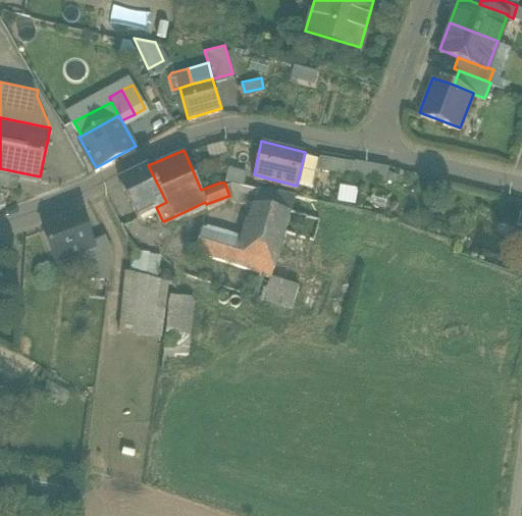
[(319,155),(305,152),(298,181),(312,184),(319,155)]
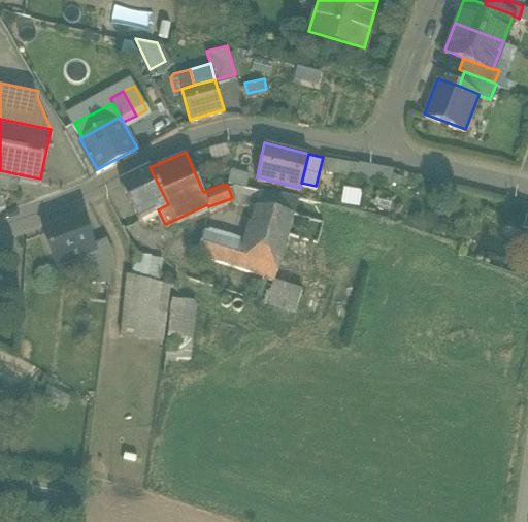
[(322,168),(357,174),(360,161),(324,156),(322,168)]
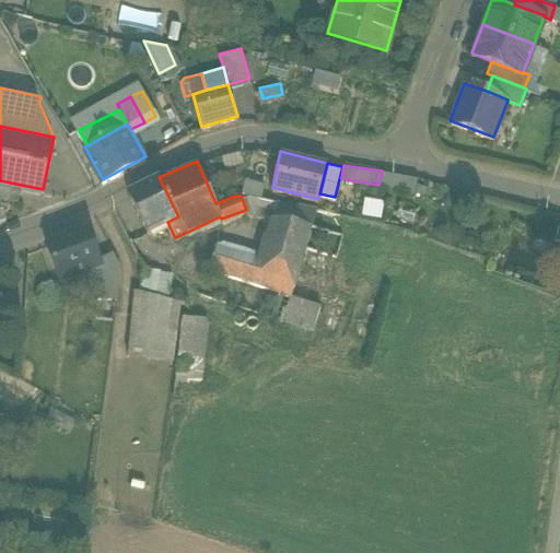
[(412,176),(382,171),(378,185),(410,189),(412,176)]
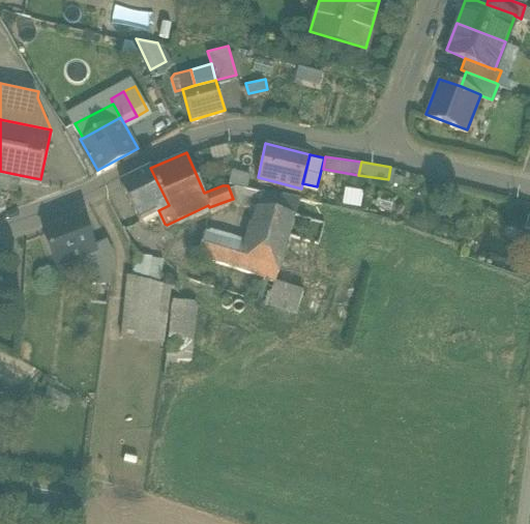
[(139,216),(143,217),(158,210),(169,205),(150,168),(121,182),(139,216)]
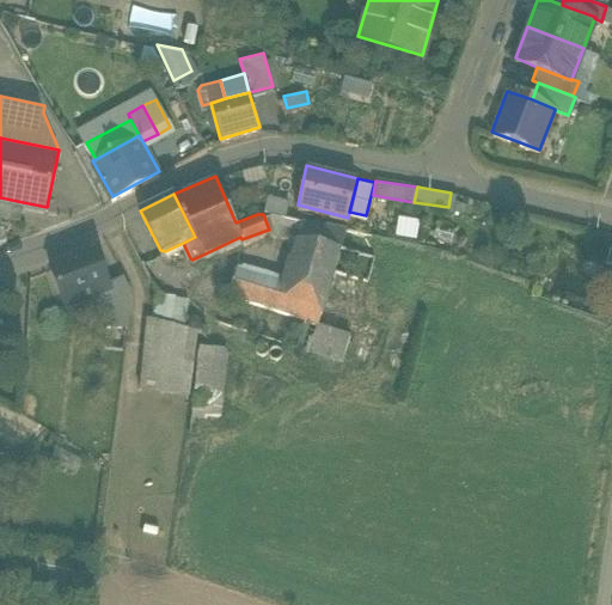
[(265,208),(280,212),(283,200),(267,196),(265,208)]
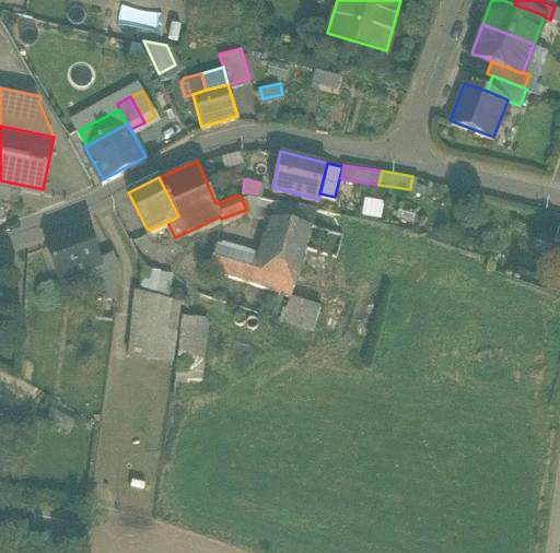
[(0,195),(18,199),(21,185),(0,180),(0,195)]
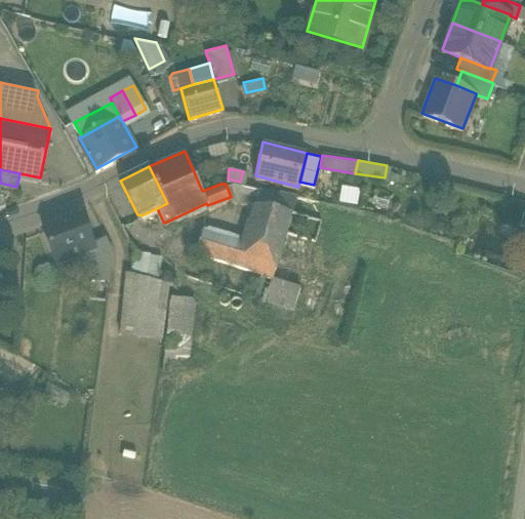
[(234,181),(226,184),(231,197),(230,197),(231,198),(253,204),(259,187),(245,184),(234,181)]
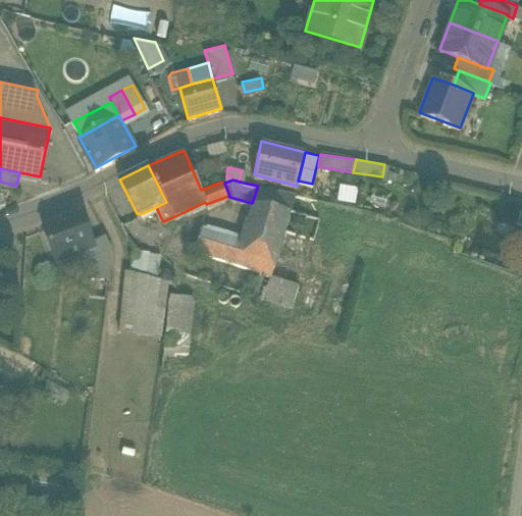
[(295,194),(258,186),(252,203),(242,240),(235,263),(270,274),(284,228),(291,208),(295,194)]
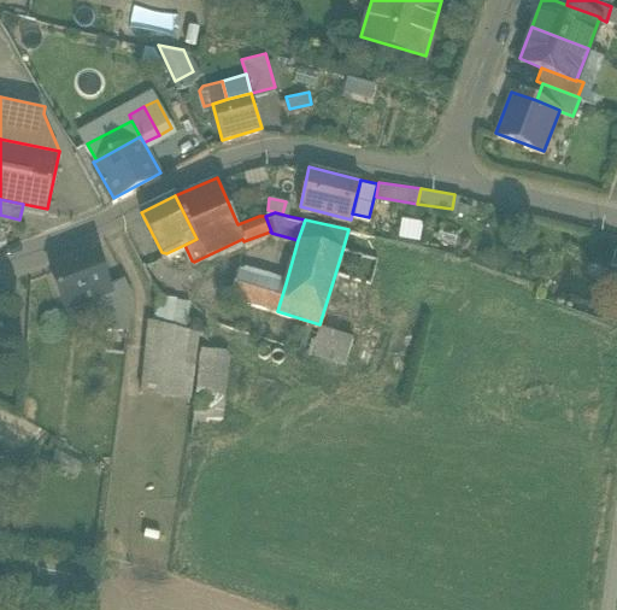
[(336,270),(356,276),(362,251),(344,246),(336,270)]
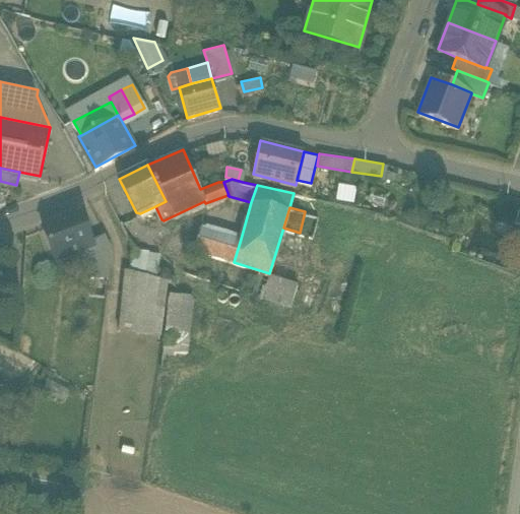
[(43,226),(56,259),(86,248),(94,245),(91,238),(81,210),(43,226)]
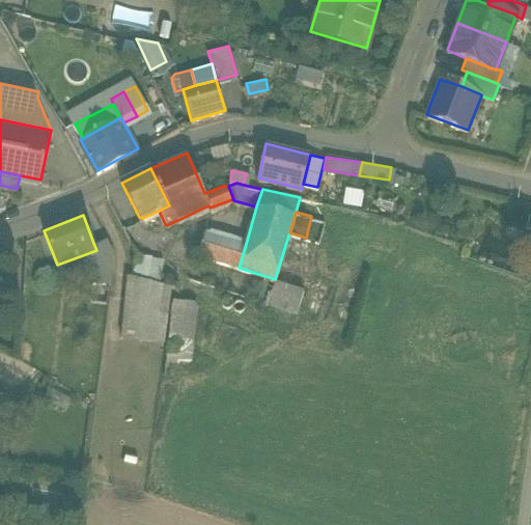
[(325,220),(311,216),(306,238),(318,241),(325,220)]
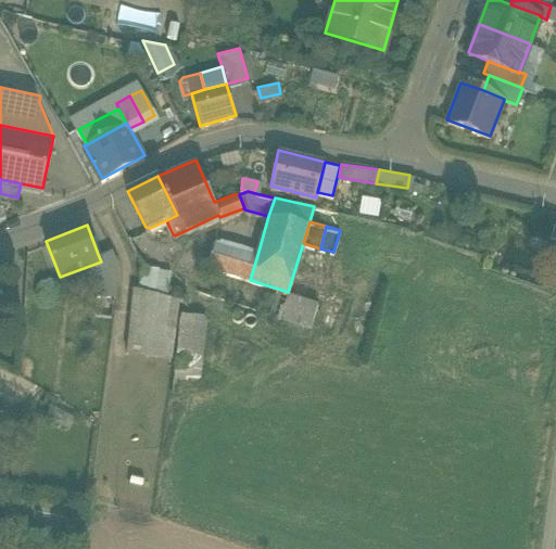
[(205,266),(250,280),(257,255),(213,241),(205,266)]
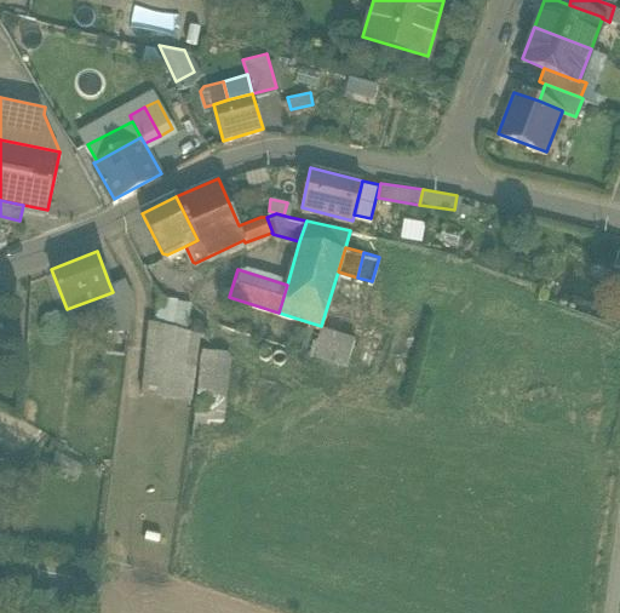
[(355,337),(372,281),(357,278),(338,271),(321,326),(355,337)]
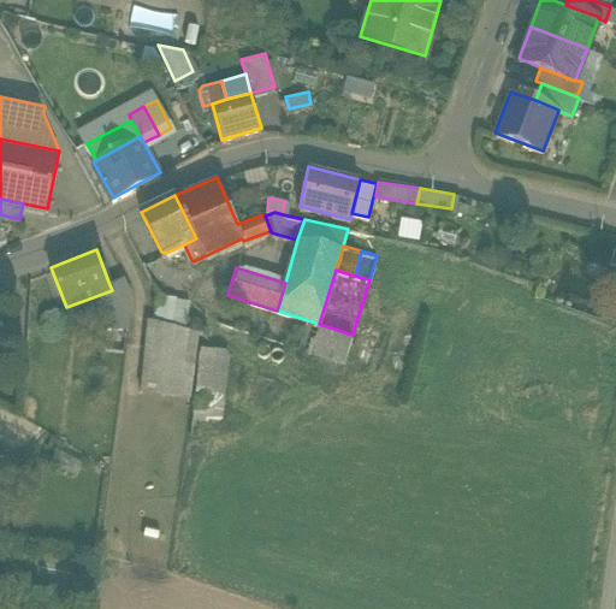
[(101,323),(128,326),(132,291),(124,276),(108,282),(112,290),(102,294),(110,311),(99,315),(101,323)]
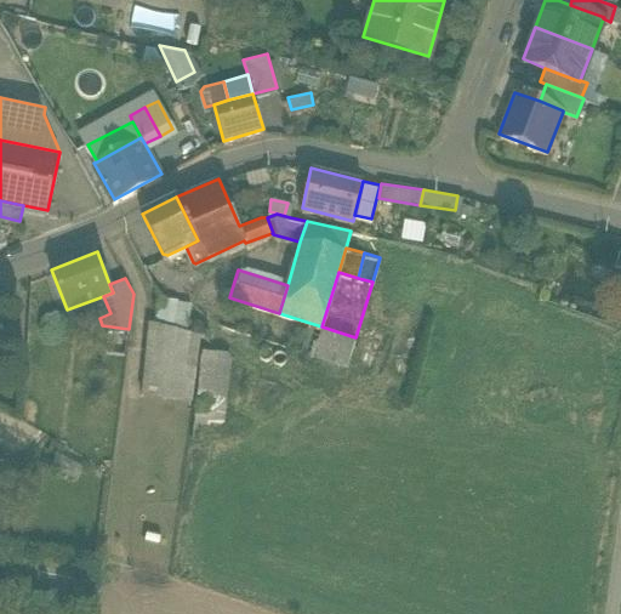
[(155,318),(174,324),(177,300),(177,299),(158,294),(155,318)]
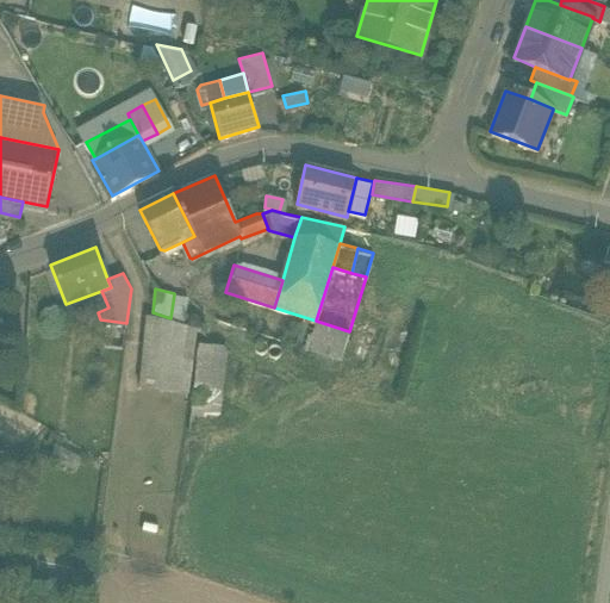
[(341,356),(349,331),(316,321),(274,308),(225,292),(217,317),(341,356)]
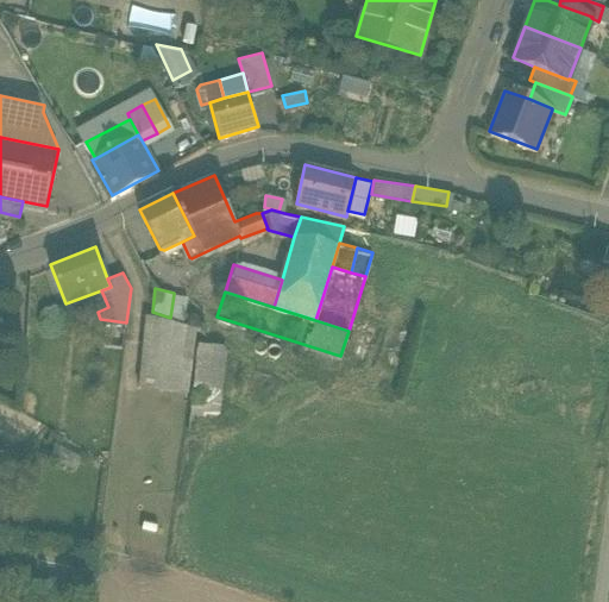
[(170,318),(186,323),(190,300),(174,294),(170,318)]
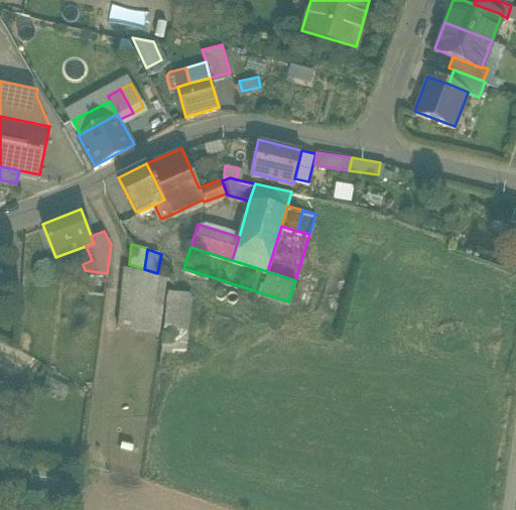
[(115,327),(134,329),(143,273),(123,271),(115,327)]
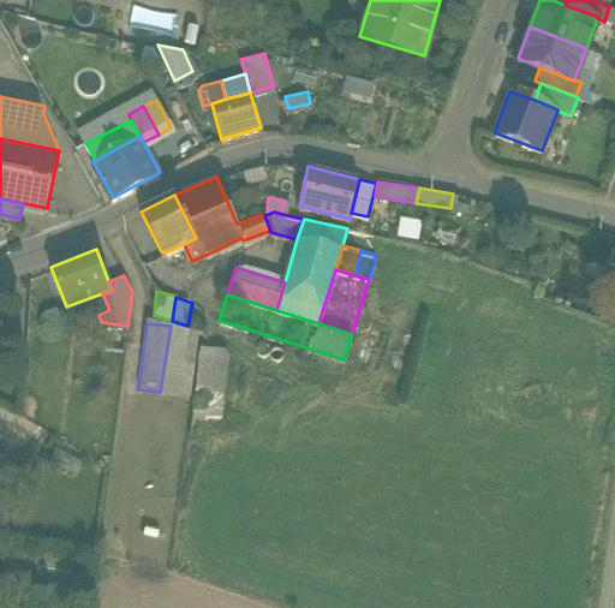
[(199,329),(171,326),(160,392),(190,397),(199,329)]
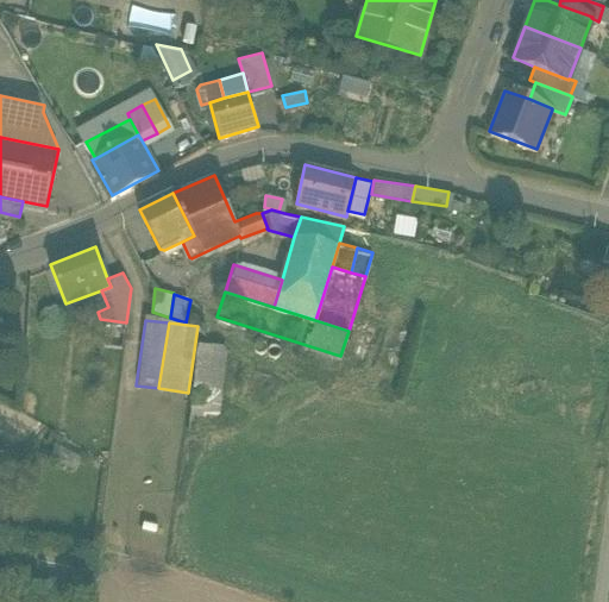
[(200,343),(192,414),(214,415),(219,382),(224,346),(200,343)]
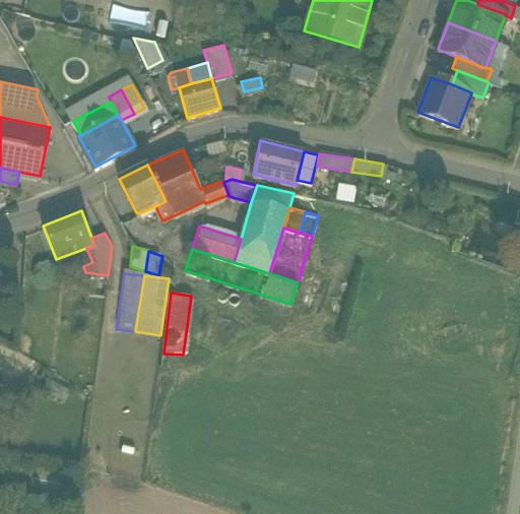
[(245,332),(187,326),(183,355),(164,354),(161,369),(240,377),(245,332)]
